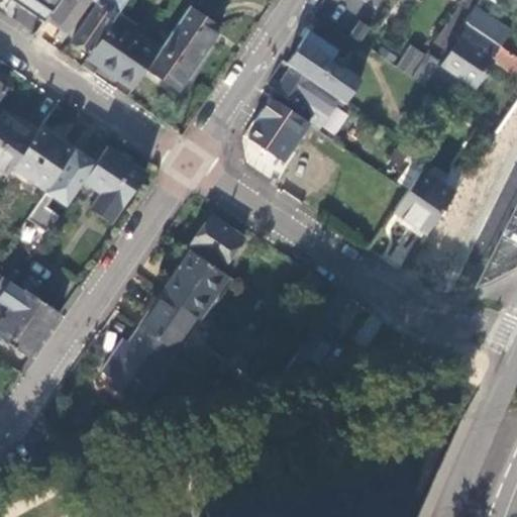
[(8,0),(43,23),(45,20),(59,0),(8,0)]
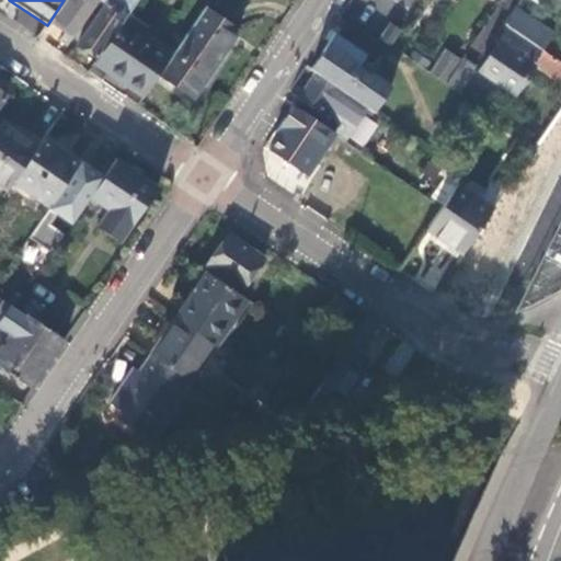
[(64,0),(49,22),(71,35),(99,0),(64,0)]
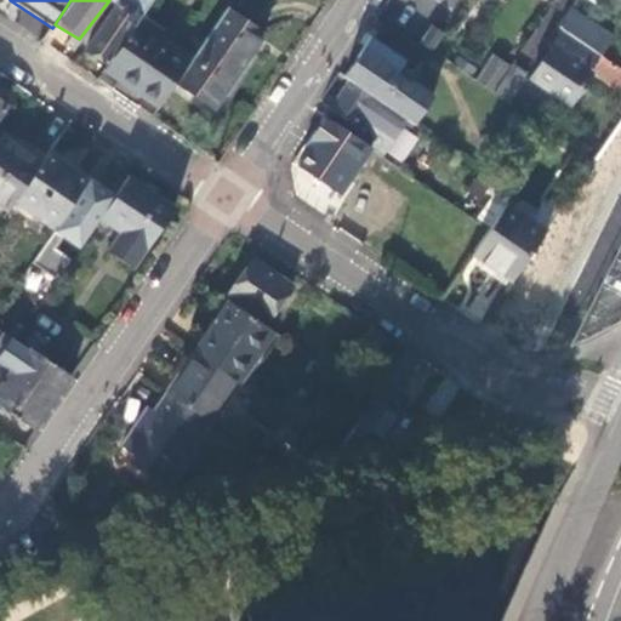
[(114,0),(115,0),(85,49),(107,63),(140,16),(151,0),(114,0)]
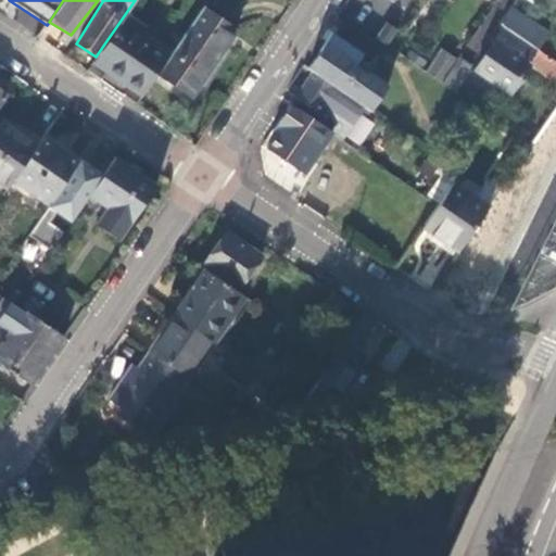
[(555,0),(514,0),(498,23),(503,26),(538,49),(550,33),(517,12),(521,5),(522,7),(527,0),(555,0)]
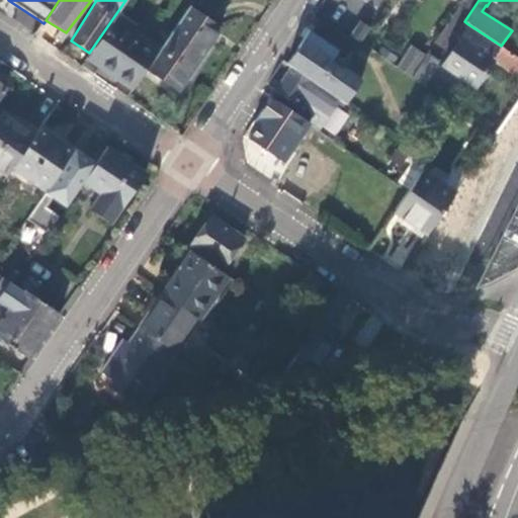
[(221,26),(188,6),(160,49),(147,68),(179,88),(217,32),(221,26)]
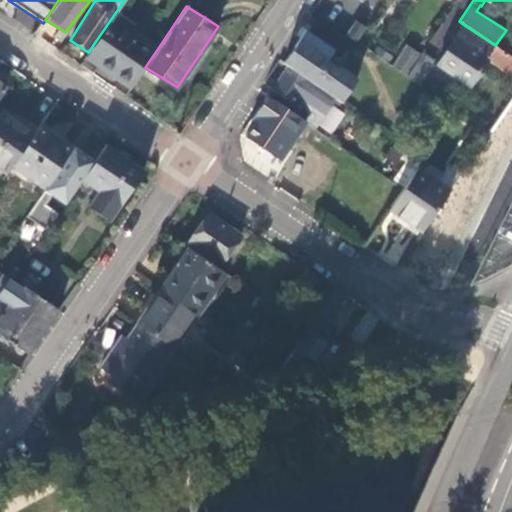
[(88,52),(85,56),(131,87),(140,74),(145,67),(158,48),(130,29),(133,24),(115,13),(88,52)]
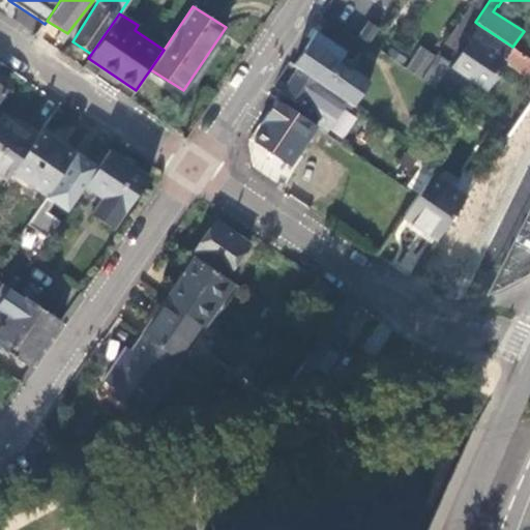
[(373,38),(379,28),(369,21),(358,36),(369,43),(373,38)]
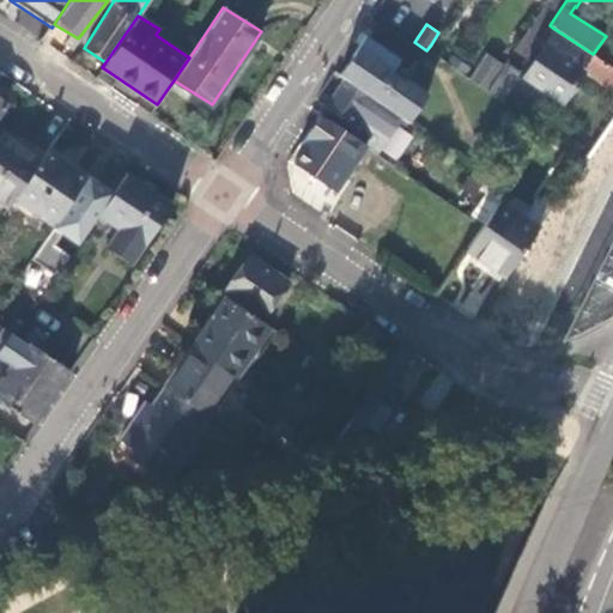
[(612,67),(593,54),(554,29),(523,77),(563,102),(584,70),(612,87),(612,67)]
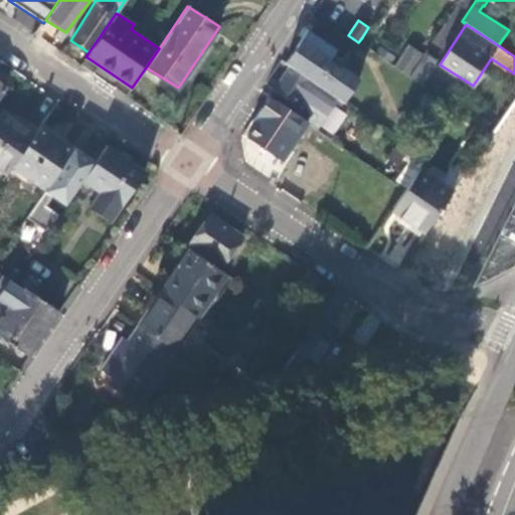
[(336,99),(341,103),(359,76),(342,64),(341,66),(339,66),(335,65),(332,63),(326,71),(322,68),(328,61),(335,47),(307,28),(295,46),(300,49),(288,66),(336,99)]
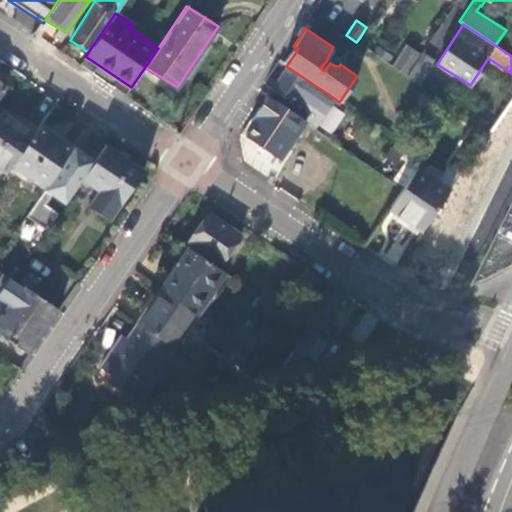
[(356,42),(365,48),(368,42),(360,37),(356,42)]
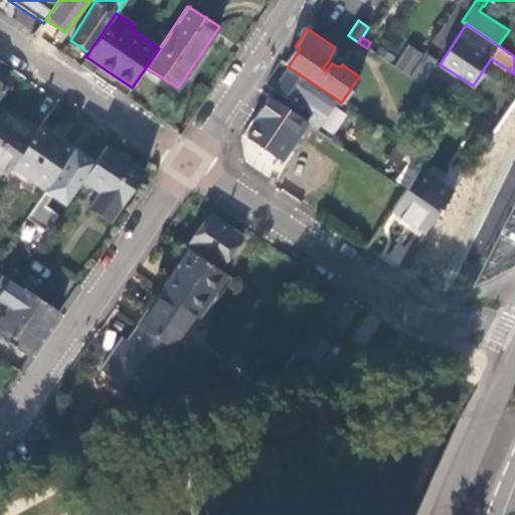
[(393,66),(409,77),(423,55),(408,44),(393,66)]
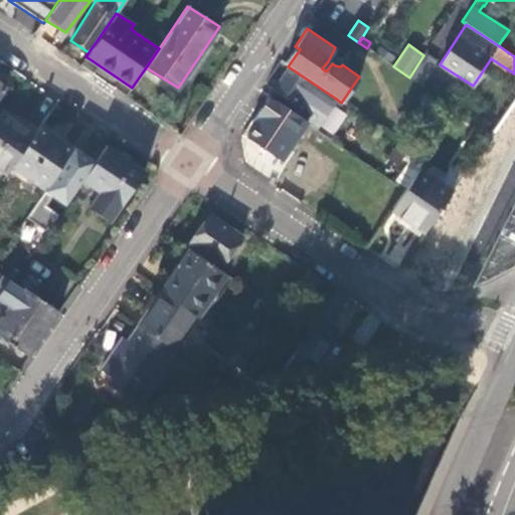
[(295,46),(283,63),(287,66),(288,66),(300,49),(295,46)]
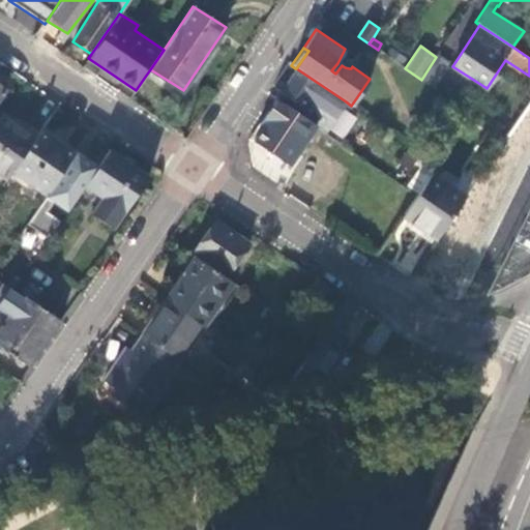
[(451,63),(438,55),(436,57),(421,80),(435,88),(443,76),(451,63)]
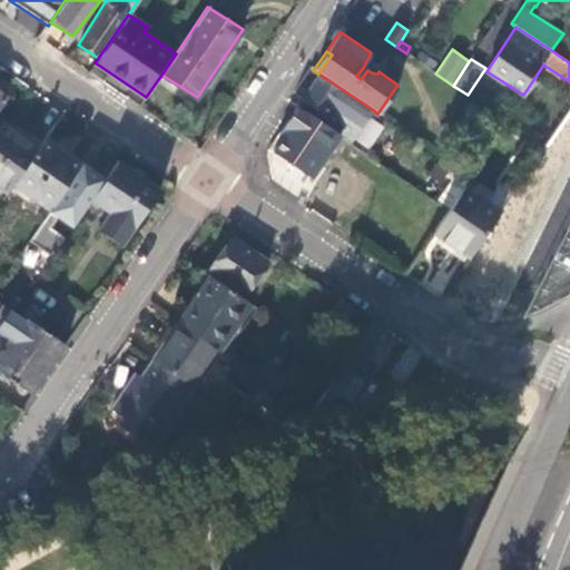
[(361,79),(367,70),(363,68),(356,76),(361,79)]
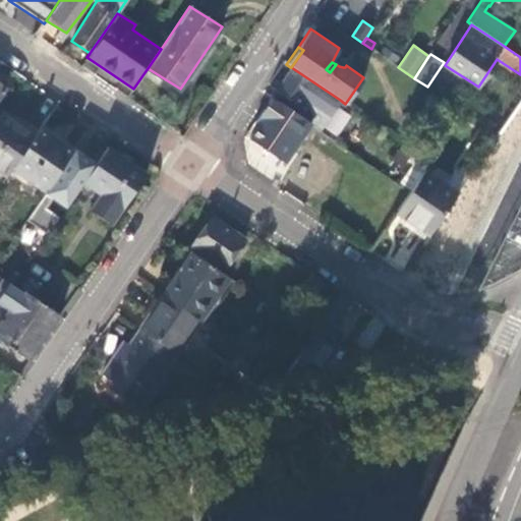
[(291,67),(271,97),(309,124),(317,130),(340,100),(291,67)]
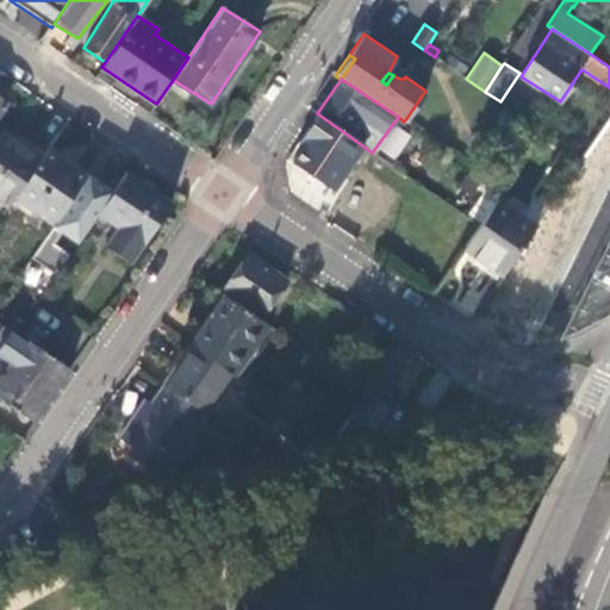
[(522,97),(510,87),(500,101),(526,119),(536,104),(523,95),(522,97)]
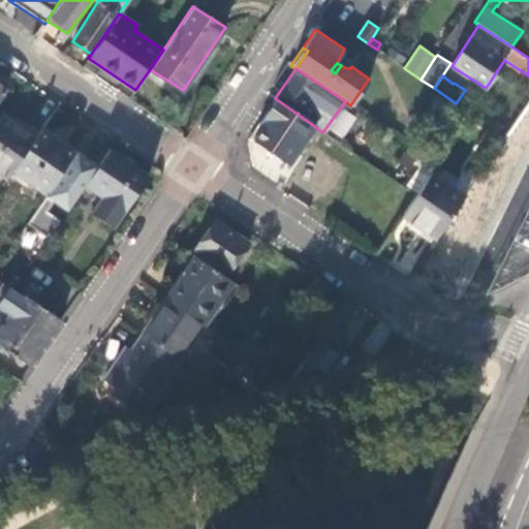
[(275,98),(259,122),(263,124),(252,141),(287,164),(314,126),(275,98)]
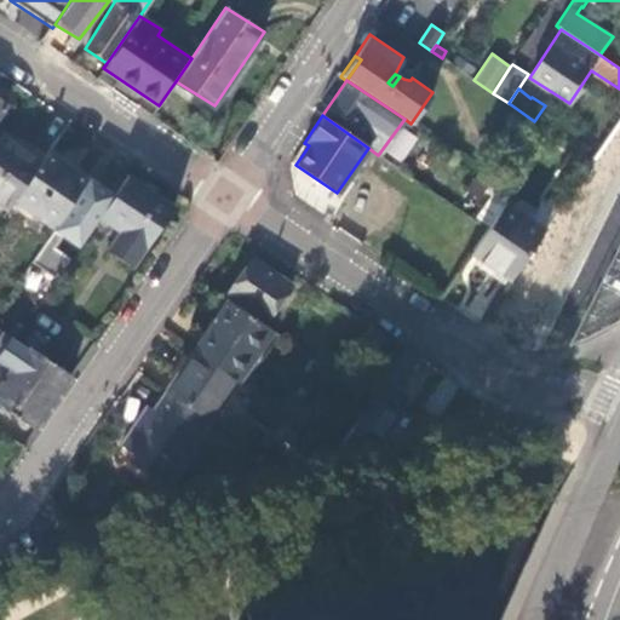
[(42,159),(3,132),(0,135),(0,205),(7,210),(15,200),(42,159)]
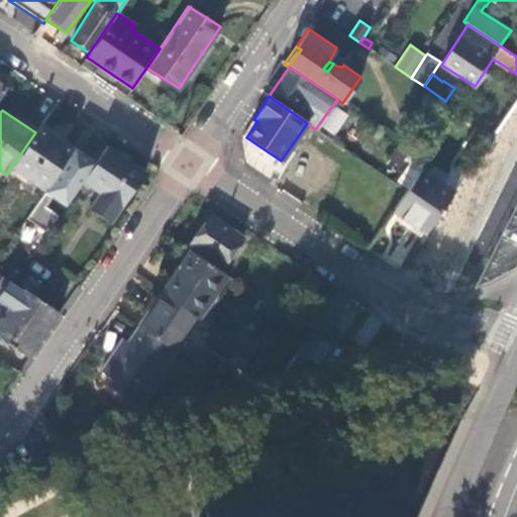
[(75,146),(41,124),(35,132),(12,167),(46,188),(75,146)]
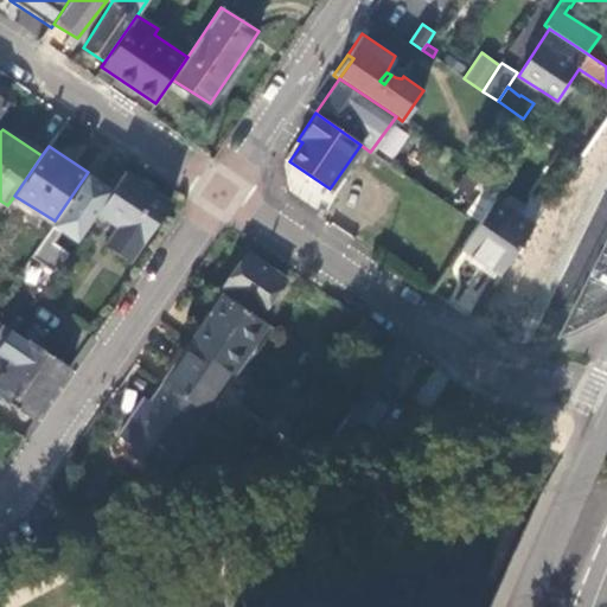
[(474,185),(481,174),(468,165),(460,176),(474,185)]
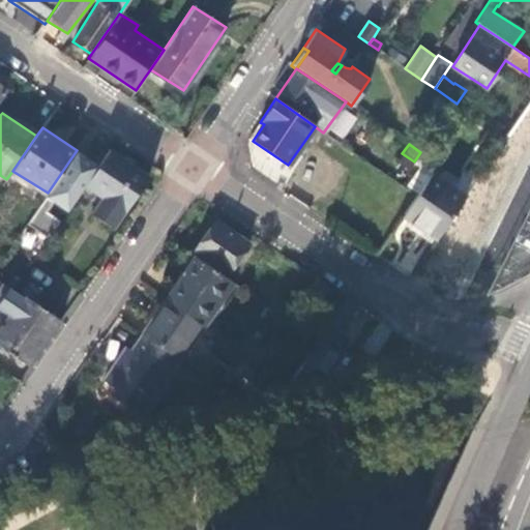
[(150,176),(110,147),(98,165),(86,183),(102,196),(90,213),(114,229),(150,176)]
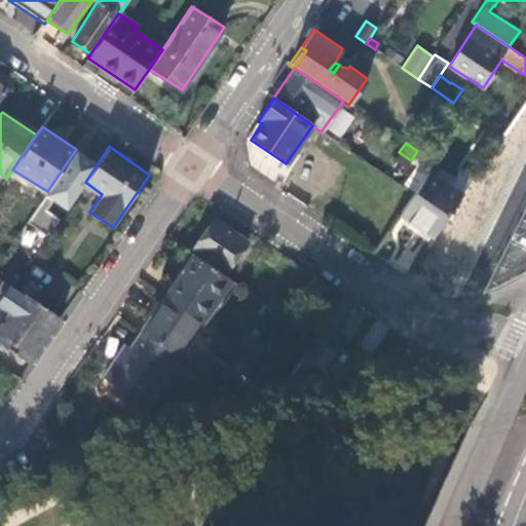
[(98,163),(76,149),(47,191),(45,194),(49,197),(67,210),(73,200),(85,182),(98,163)]
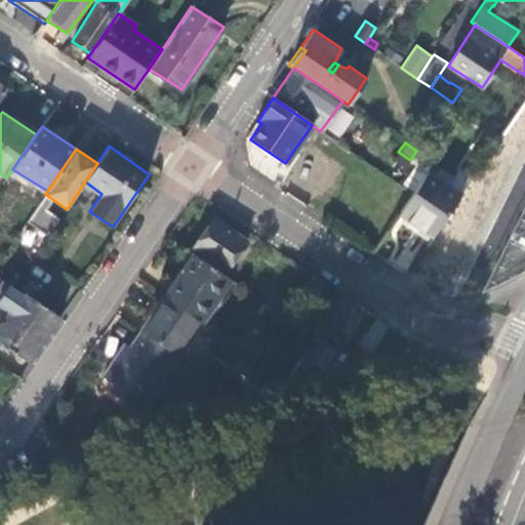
[(411,193),(392,223),(426,246),(454,202),(419,179),(411,193)]
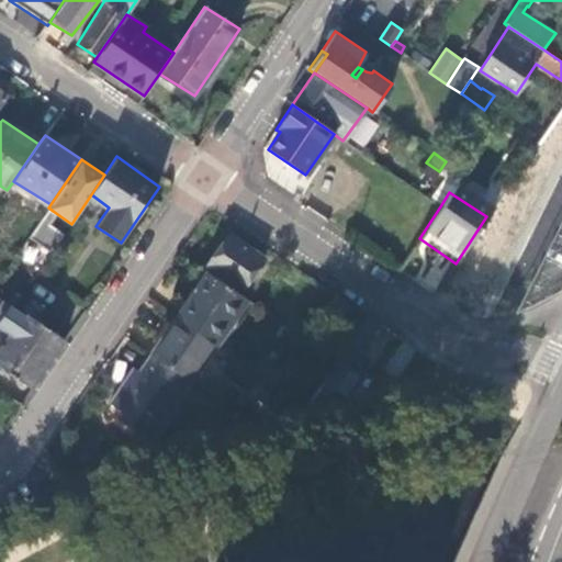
[(29,236),(52,251),(66,233),(47,220),(53,211),(48,208),(43,215),(37,223),(29,236)]
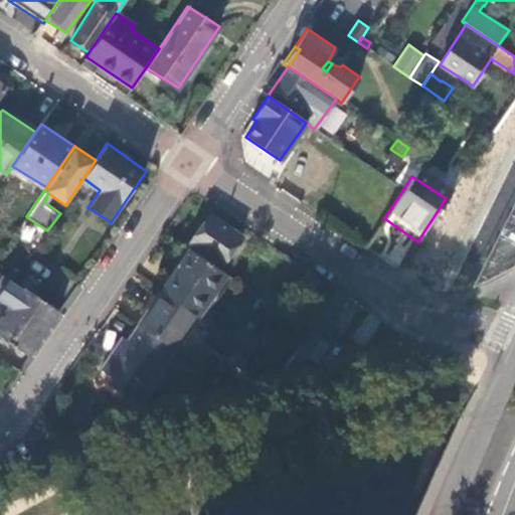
[(202,221),(185,247),(187,249),(216,269),(238,236),(207,214),(202,221)]
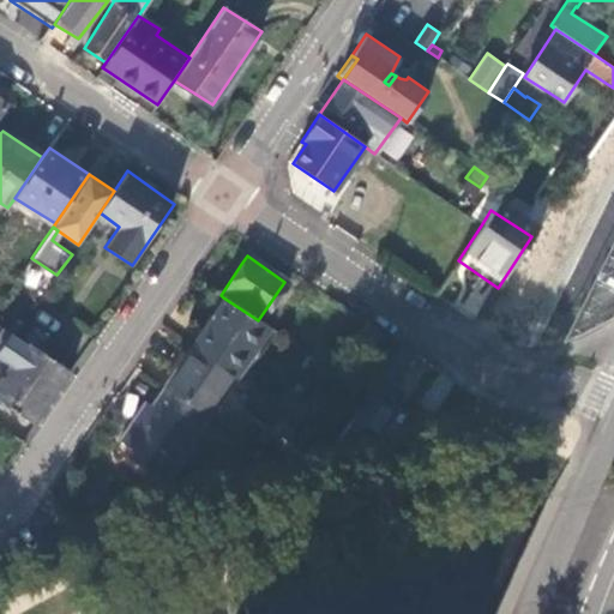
[(236,378),(270,329),(258,320),(223,298),(191,347),(234,377),(236,378)]
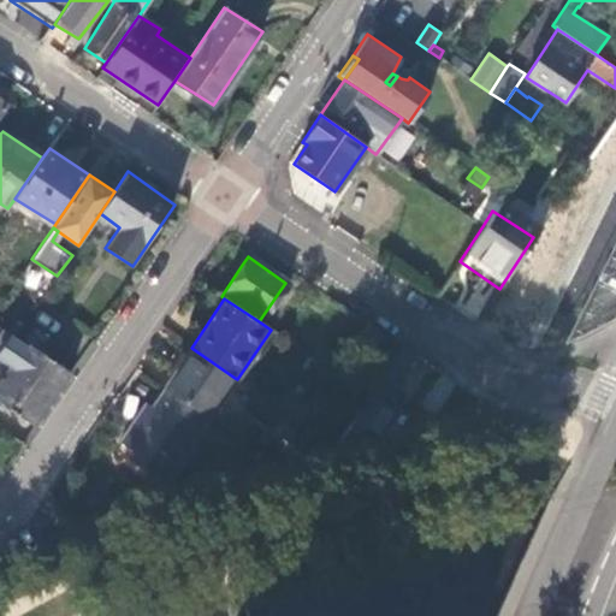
[(41,350),(40,349),(27,339),(25,342),(17,336),(9,330),(4,338),(21,350),(16,356),(9,353),(5,359),(11,363),(10,366),(0,379),(0,400),(35,424),(71,371),(64,366),(41,350)]
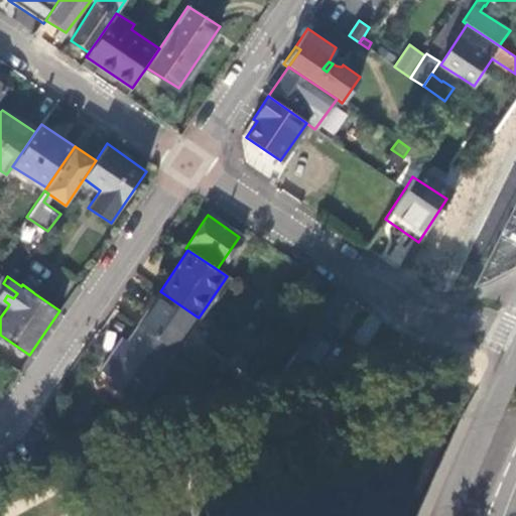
[(53,306),(60,295),(42,282),(34,293),(53,306)]
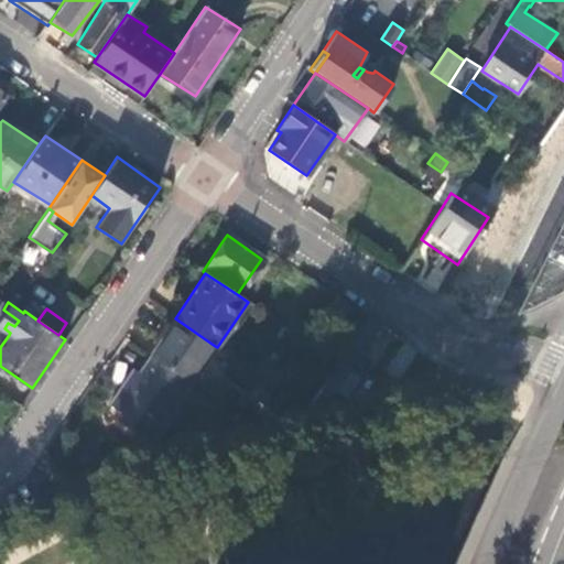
[(174,317),(149,355),(190,382),(215,346),(175,318),(174,317)]
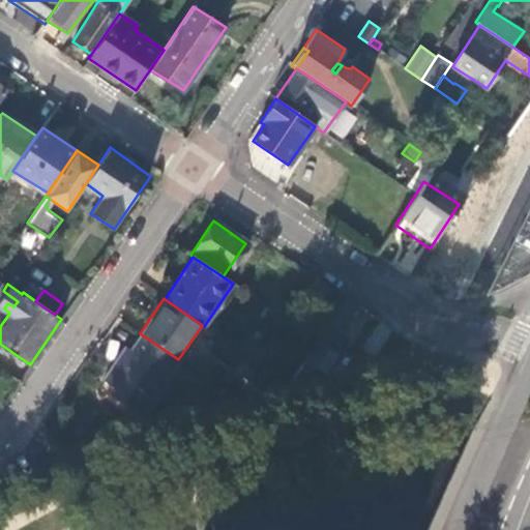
[(356,306),(346,299),(318,341),(289,385),(285,391),(317,383),(347,341),(337,333),(356,306)]
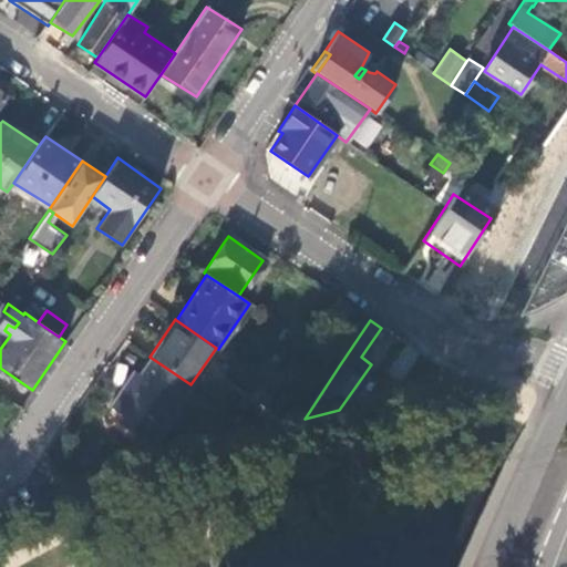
[(191,384),(150,357),(137,374),(130,385),(123,382),(107,405),(120,414),(115,420),(154,445),(178,410),(175,408),(191,384)]
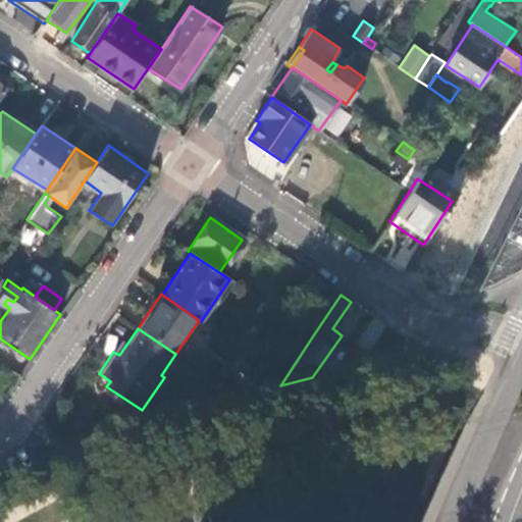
[(120,341),(113,352),(119,355),(126,345),(120,341)]
